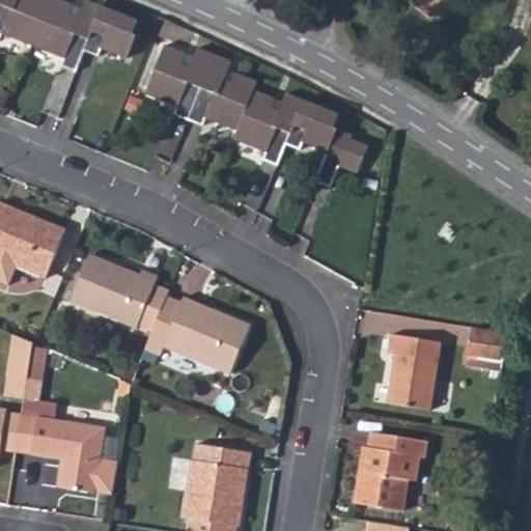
[(127,22),(131,9),(107,0),(79,0),(78,3),(70,0),(0,0),(0,26),(60,51),(58,57),(73,61),(80,44),(95,50),(98,43),(119,51),(131,23),(127,22)]
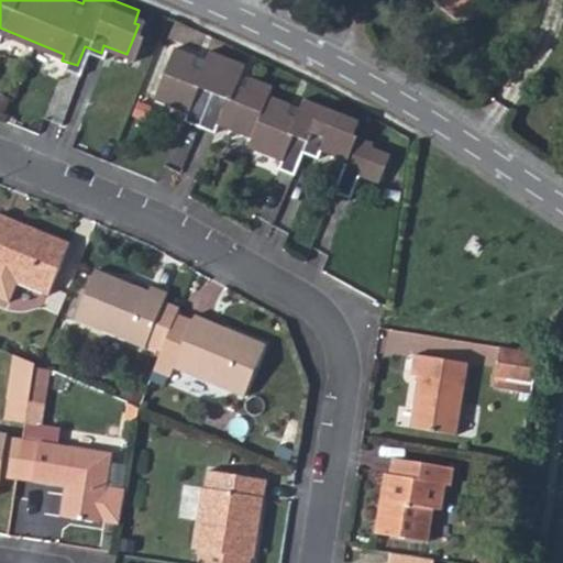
[(437,0),(452,15),(470,14),(470,0),(437,0)]
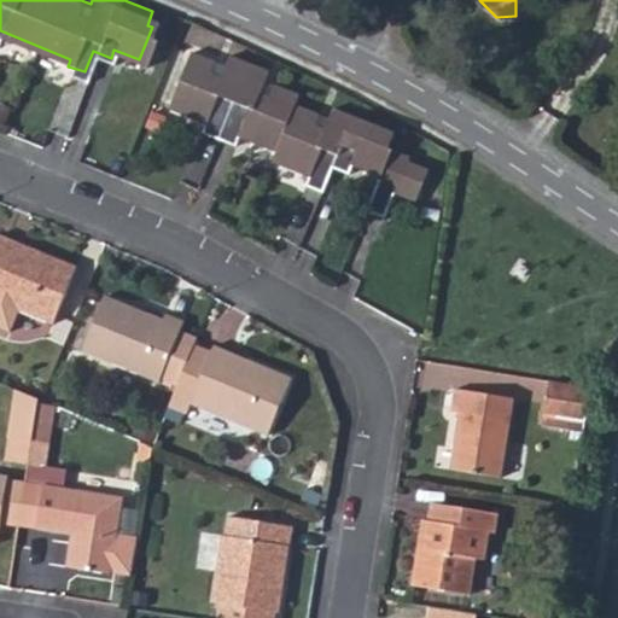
[(250,53),(210,38),(199,66),(188,62),(192,53),(170,45),(149,104),(186,121),(182,128),(213,139),(216,132),(251,145),(249,155),(281,169),(279,174),(299,184),(313,153),(332,162),(337,153),(361,164),(349,198),(371,208),(380,186),(400,194),(412,162),(392,155),(396,149),(372,138),(377,123),(313,98),(304,117),(292,114),(296,103),(270,94),(274,83),(257,75),(255,81),(240,76),(250,53)]
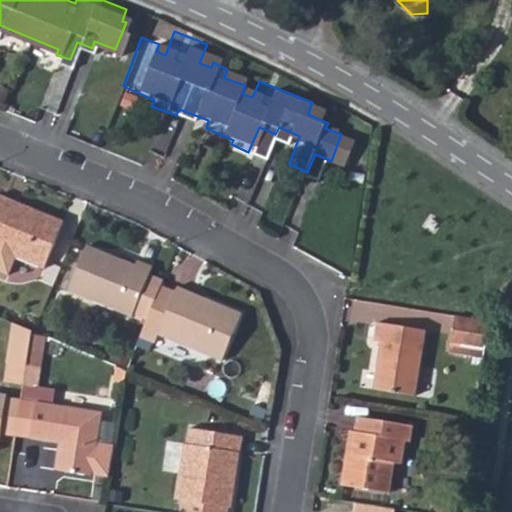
[(0,269),(6,271),(14,257),(40,268),(61,218),(0,193),(0,269)]
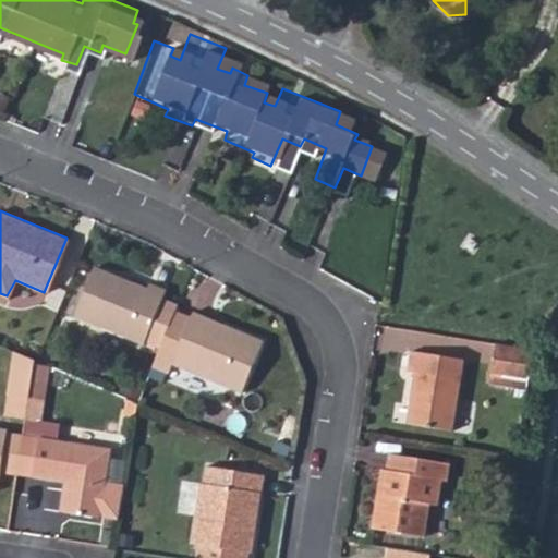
[(177,305),(179,298),(161,291),(164,286),(149,279),(145,287),(92,264),(73,310),(142,340),(146,334),(161,341),(177,305)]
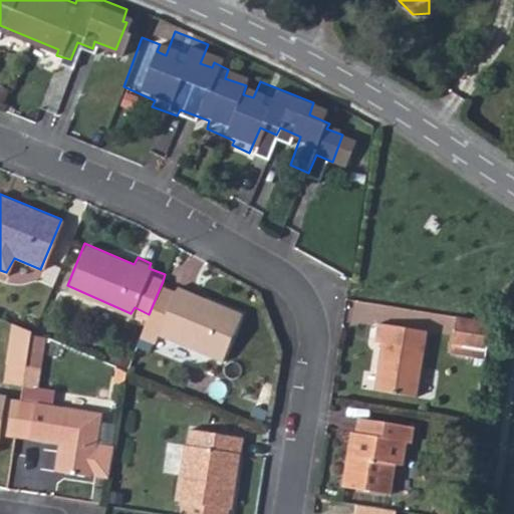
[(149,314),(142,332),(155,338),(161,329),(223,357),(243,310),(178,281),(175,286),(163,281),(149,314)]
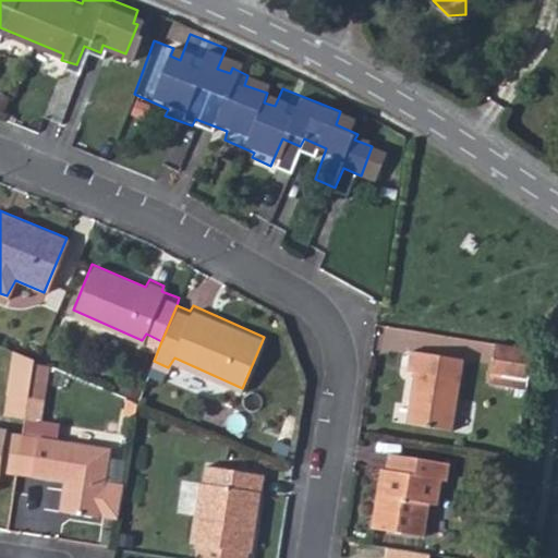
[(533,350),(493,341),(489,370),(529,376),(533,350)]
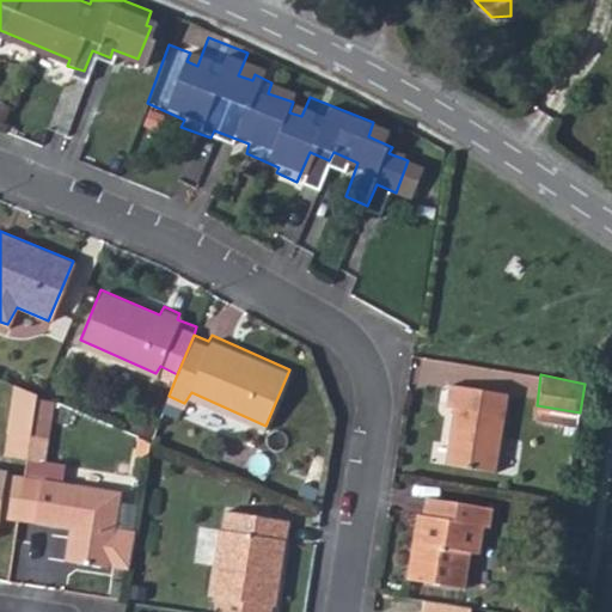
[(512,390),(451,380),(447,421),(458,424),(452,461),(499,470),(512,390)]
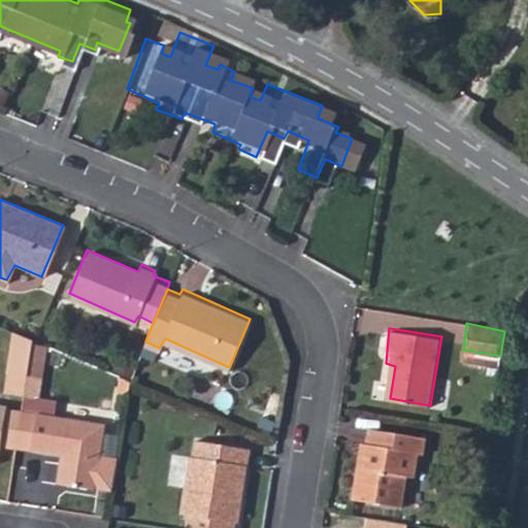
[(26,369),(32,336),(11,329),(5,363),(26,369)]
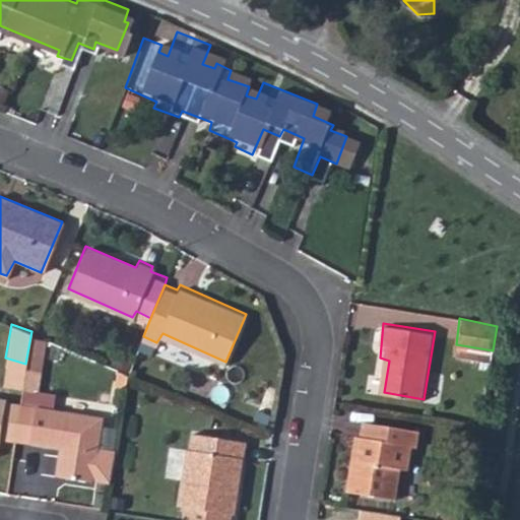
[(25,367),(25,364),(5,358),(1,382),(22,386),(25,367)]
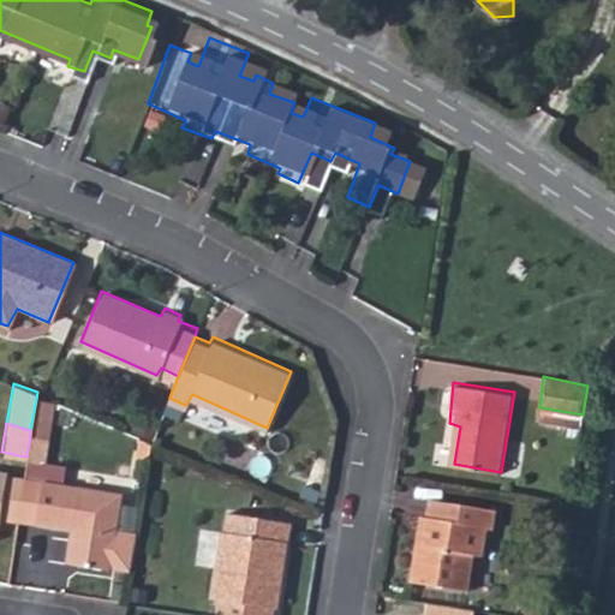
[(49,436),(30,434),(27,457),(46,460),(49,436)]
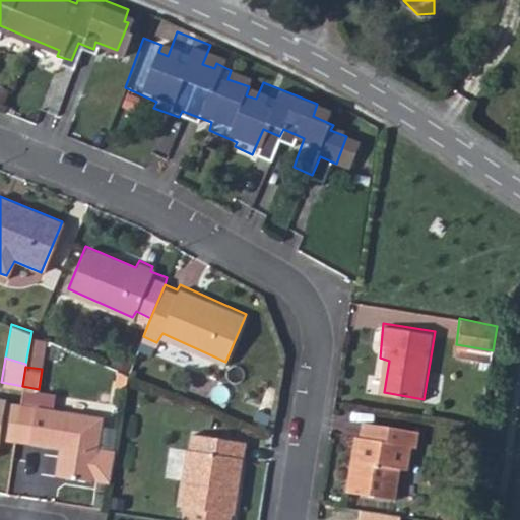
[(1,438),(13,440),(19,404),(6,401),(1,438)]
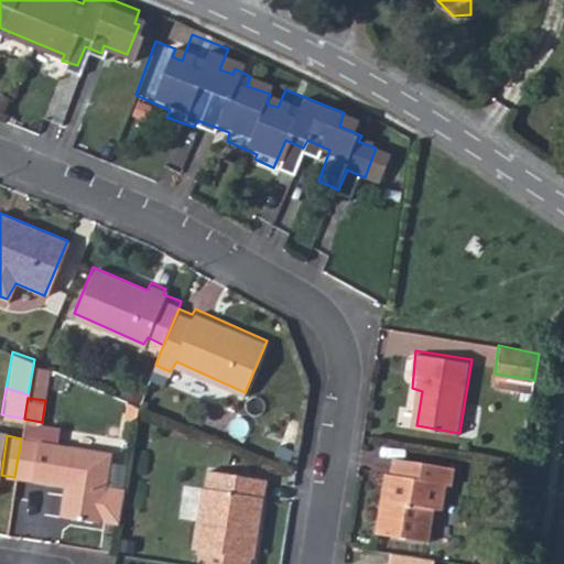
[(21,438),(14,477),(29,480),(35,441),(21,438)]
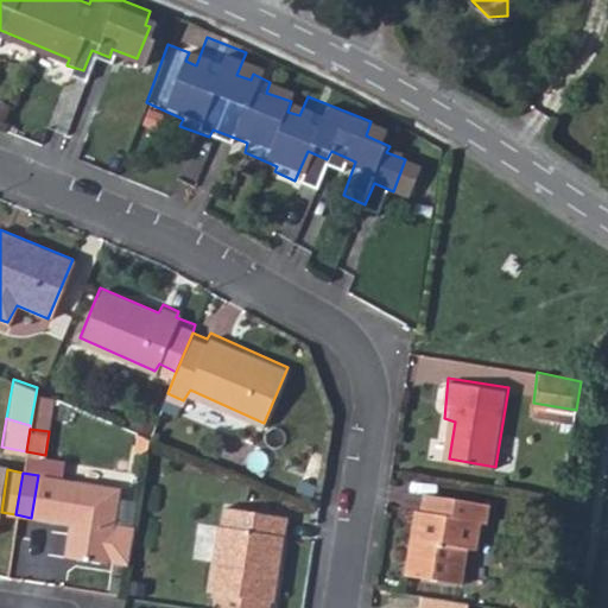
[(38,475),(31,518),(65,523),(62,556),(105,562),(115,487),(38,475)]
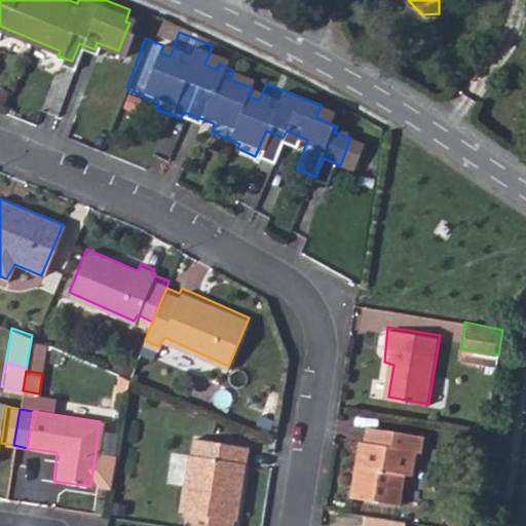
[(429,436),(370,426),(363,466),(355,465),(352,495),(402,503),(405,474),(417,474),(420,453),(426,453),(429,436)]
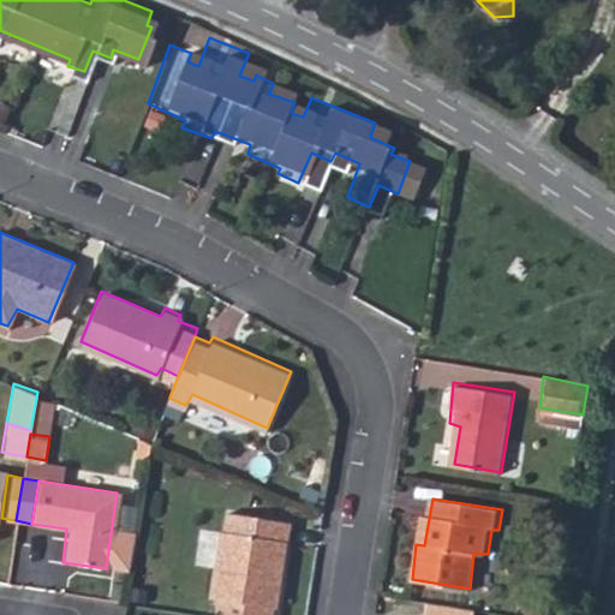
[(218,529),(207,614),(272,614),(274,598),(278,596),(290,515),(226,506),(222,526),(218,529)]
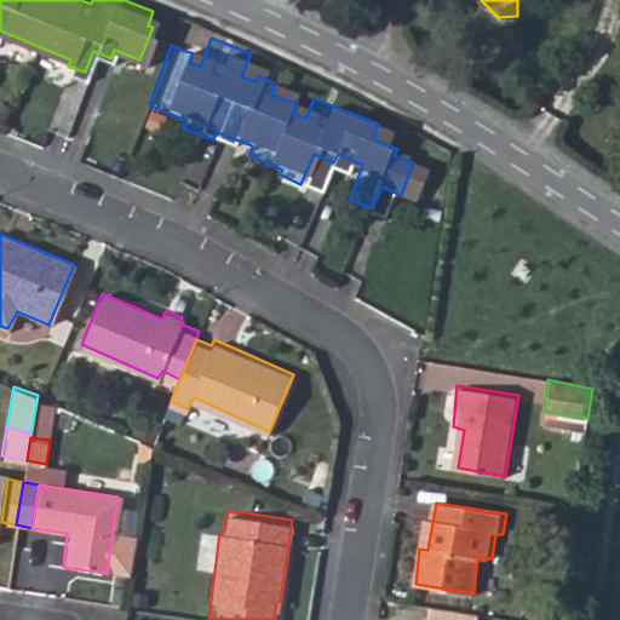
[(478,619),(481,615),(431,606),(430,619),(418,619),(478,619)]
